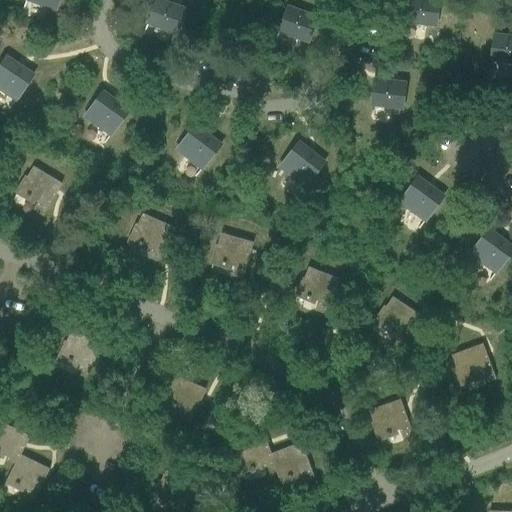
[(26,0),(23,9),(24,10),(28,0),(56,10),(59,0),(26,0)]
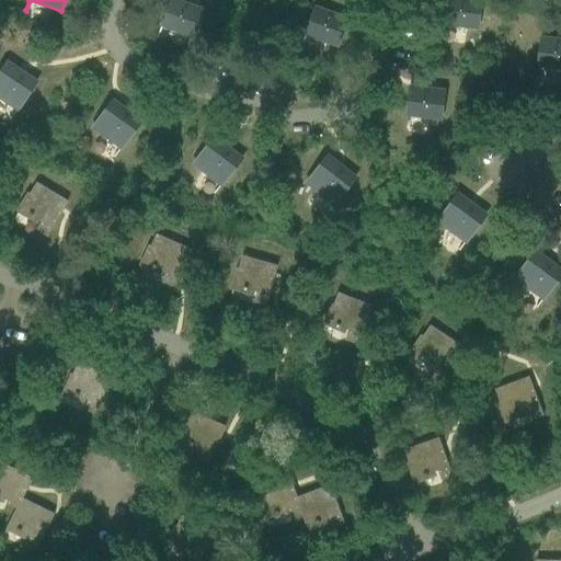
[(176,0),(171,0),(158,36),(159,36),(163,26),(194,37),(204,10),(176,0)]
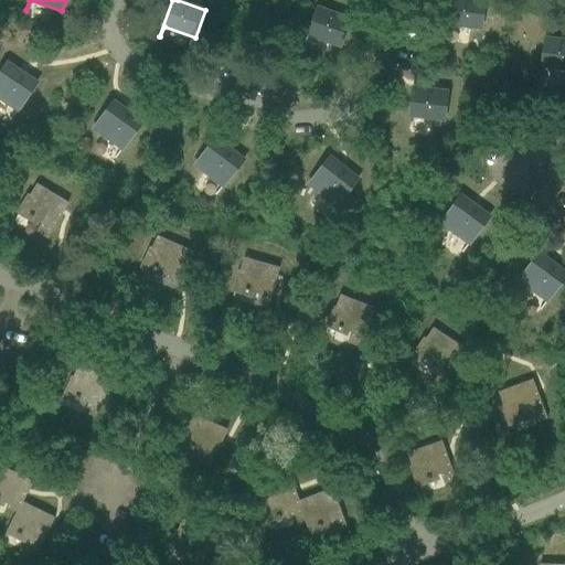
[(449,0),(446,35),(447,35),(448,24),(481,29),(484,0),(449,0)]
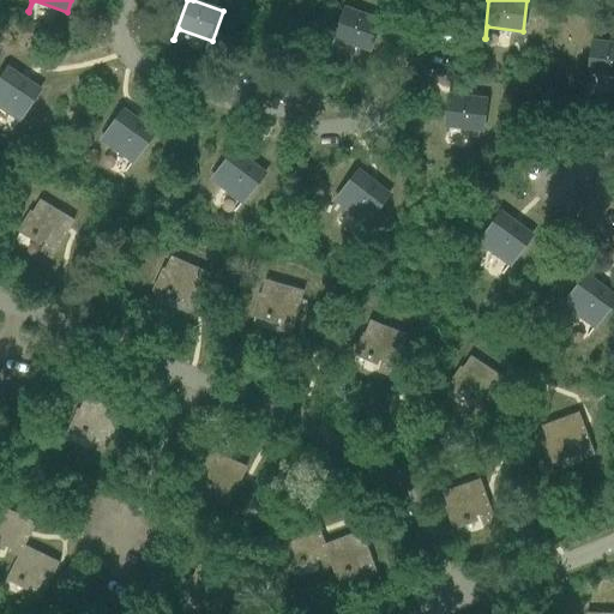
[(345,8),(331,49),(336,38),(371,50),(381,20),(345,8)]
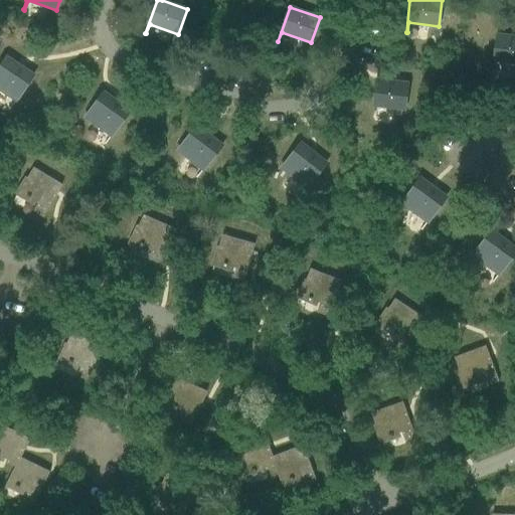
[(514,36),(497,34),(493,71),(494,71),(495,61),(514,62),(514,36)]
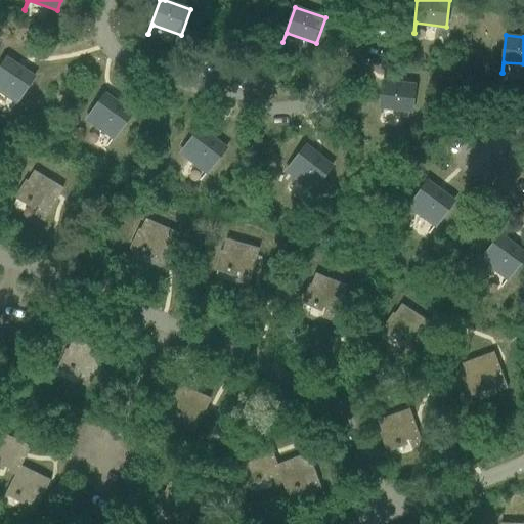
[(35,76),(7,58),(0,69),(0,91),(16,102),(11,111),(35,76)]
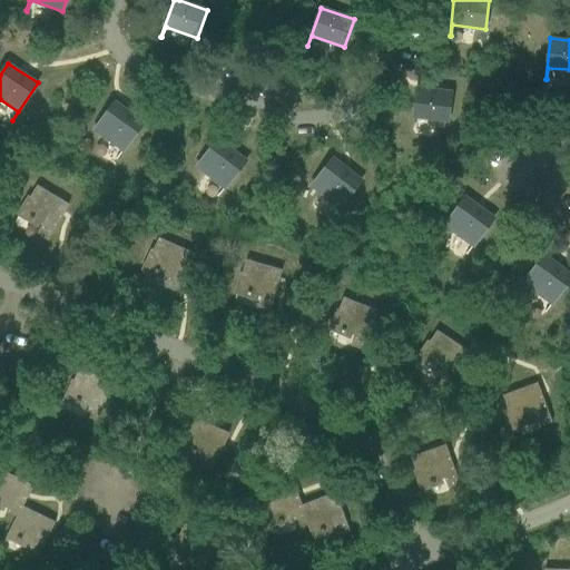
[(418,88),(412,128),(413,128),(414,117),(449,121),(452,92),(418,88)]
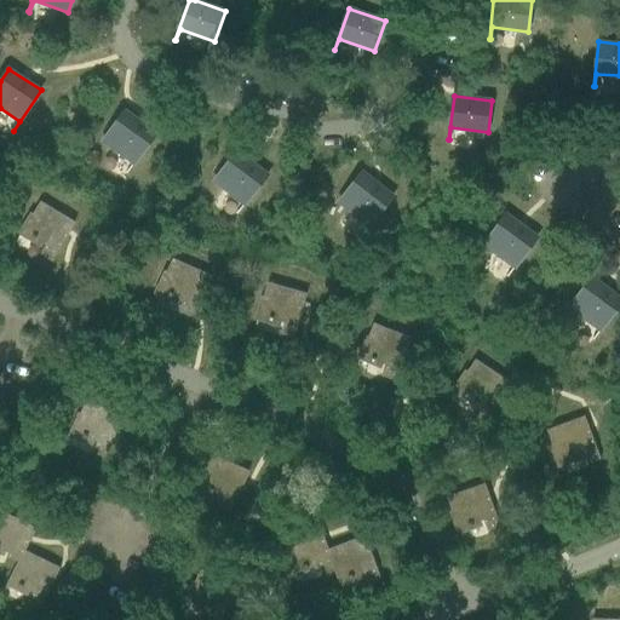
[(125,110),(103,142),(133,164),(127,173),(158,133),(125,110)]
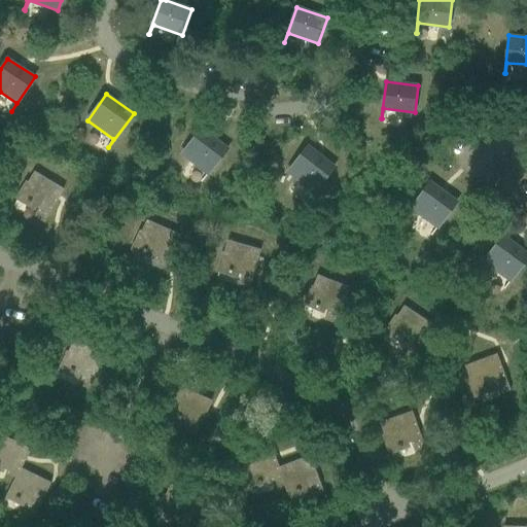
[(227,149),(202,129),(182,154),(207,174),(202,181),(202,182),(227,149)]
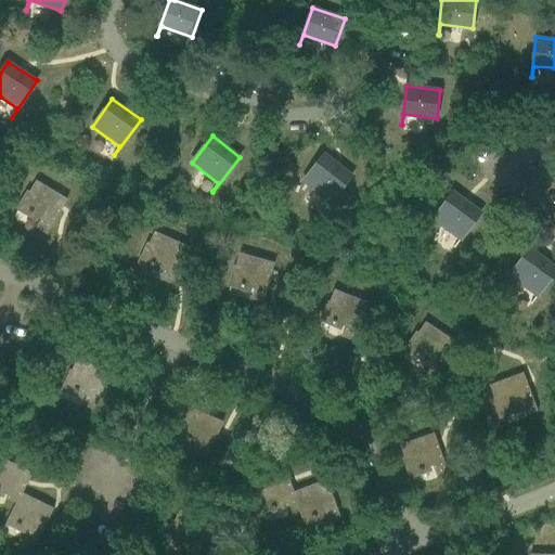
[(324,154),(304,181),(331,202),(324,210),(352,176),(324,154)]
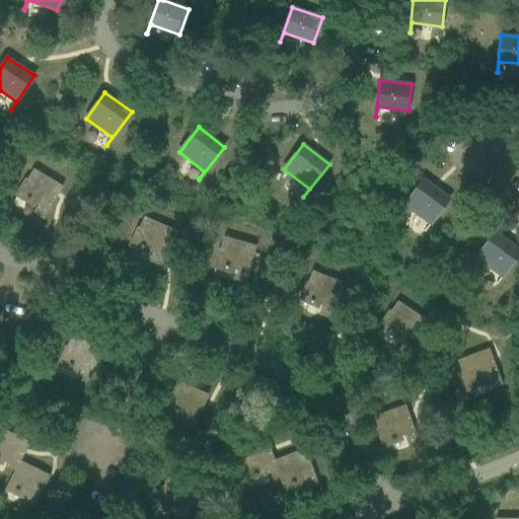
[(34,213),(44,219),(58,195),(63,187),(34,169),(15,201),(16,201),(20,194),(27,198),(26,199),(29,201),(30,200),(39,205),(34,213)]
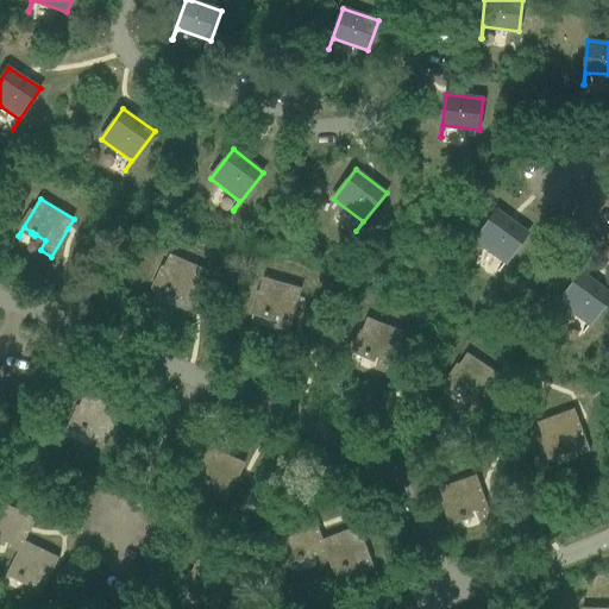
[(528,233),(497,211),(475,240),(506,263),(498,271),(500,272),(528,233)]
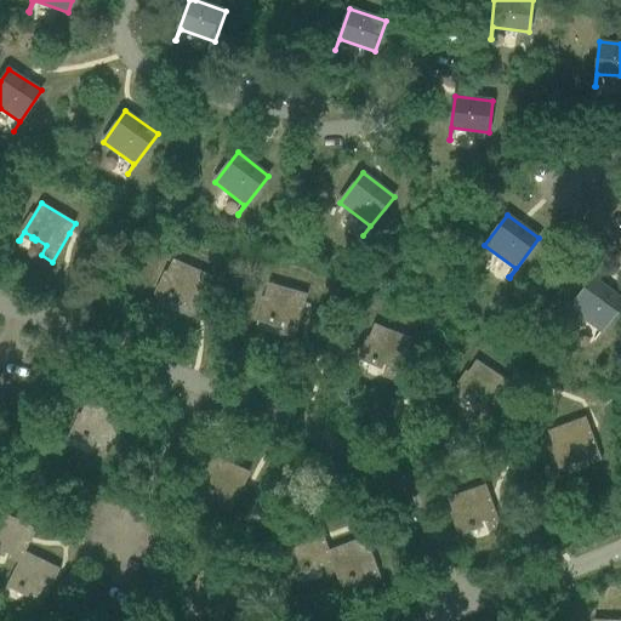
[(174,260),(155,300),(157,300),(160,291),(170,295),(169,296),(172,298),(174,297),(184,302),(180,312),(192,318),(205,286),(210,277),(174,260)]
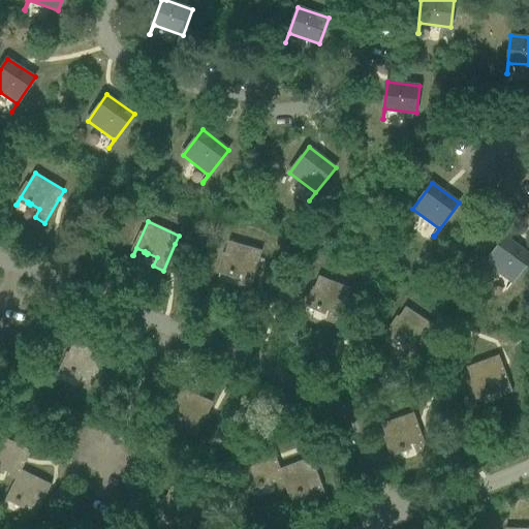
[(506,290),(512,282),(528,259),(528,254),(505,237),(486,262),(511,282),(506,289),(506,290)]
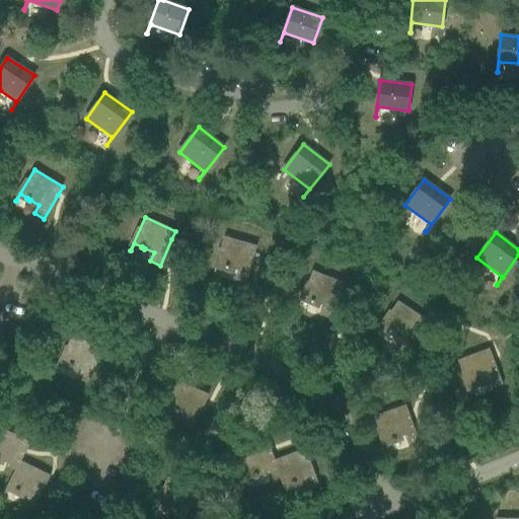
[(224,237),(214,272),(215,273),(217,265),(225,267),(225,268),(228,269),(229,268),(238,271),(236,280),(246,283),(254,255),(256,246),(224,237)]
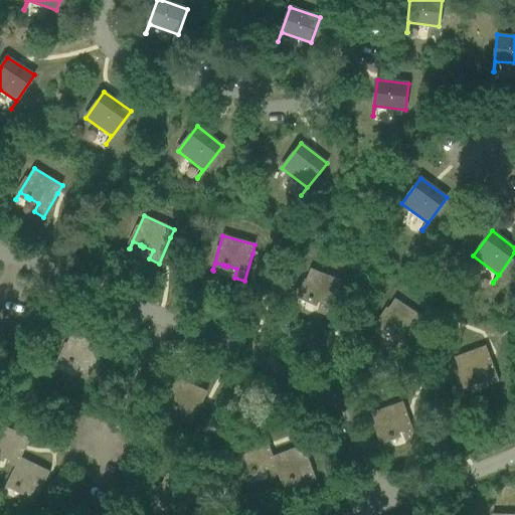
[(311,269),(297,303),(298,303),(301,296),(309,299),(308,300),(311,301),(312,300),(321,304),(318,312),(328,316),(338,291),(342,282),(311,269)]
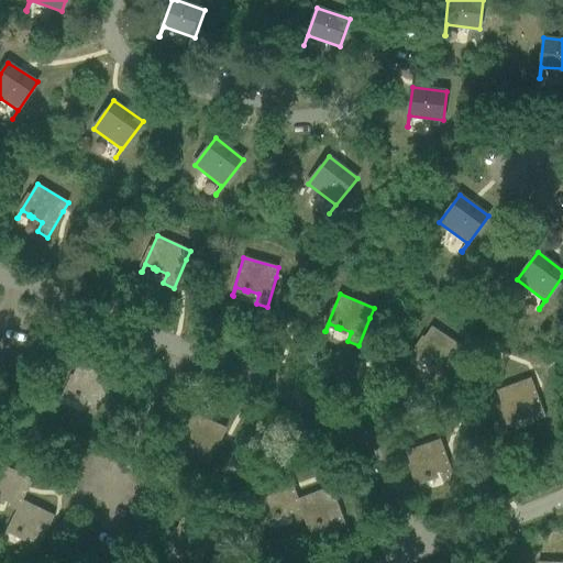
[(432,327),(410,360),(416,353),(422,357),(422,360),(426,361),(426,360),(435,366),(429,375),(439,382),(455,356),(462,348),(432,327)]
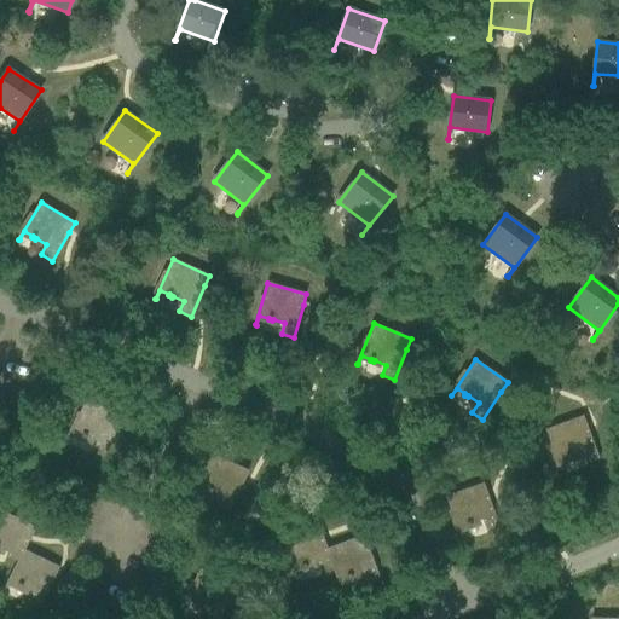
[(86,400),(69,440),(70,440),(74,432),(84,435),(82,437),(86,439),(87,437),(98,441),(93,452),(105,457),(119,427),(123,416),(86,400)]
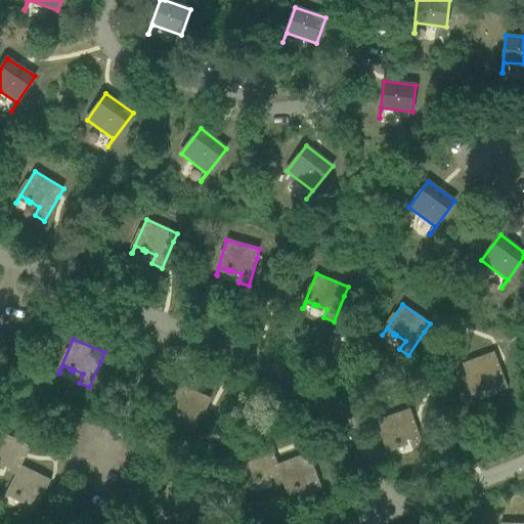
[(497,392),(508,388),(497,361),(494,352),(463,363),(475,398),(476,398),(473,390),(481,388),(481,389),(485,388),(484,386),(493,383),(497,392)]
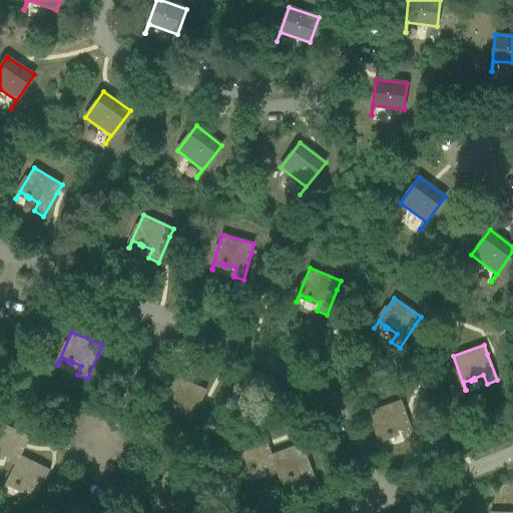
[(206,390),(176,377),(161,410),(162,410),(165,403),(172,406),(172,407),(175,409),(176,408),(185,412),(181,420),(191,425),(202,400),(206,390)]
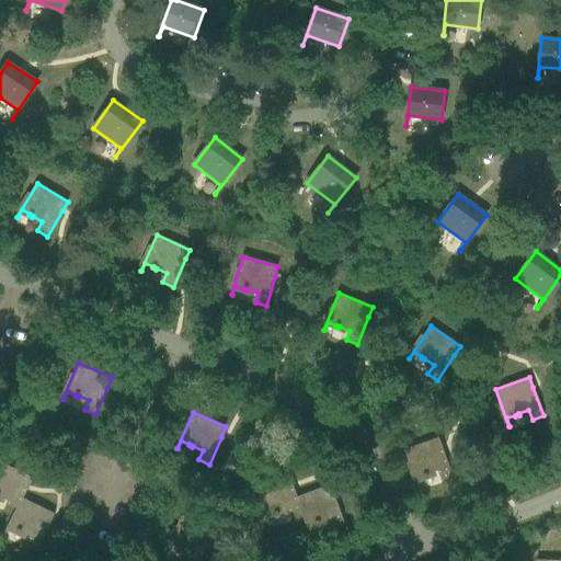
[(438,438),(404,450),(418,488),(419,488),(416,479),(424,476),(425,478),(428,476),(427,474),(438,471),(442,480),(453,477),(443,448),(438,438)]
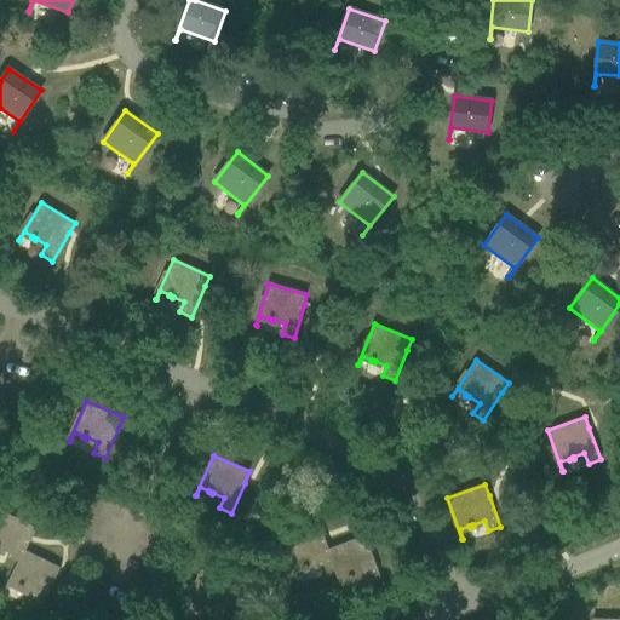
[(26,551),(32,539),(40,522),(28,516),(24,523),(0,511),(0,547),(10,554),(9,556),(19,562),(26,551)]
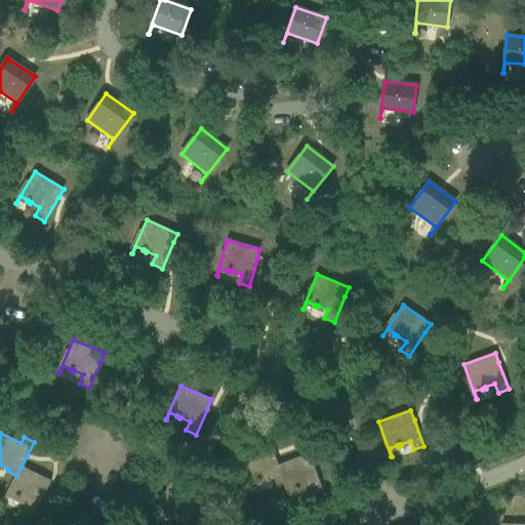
[(271,479),(281,476),(278,466),(274,455),(269,440),(257,443),(260,449),(239,457),(251,492),(252,491),(249,484),(257,481),(257,482),(261,481),(260,480),(270,477),(271,479)]
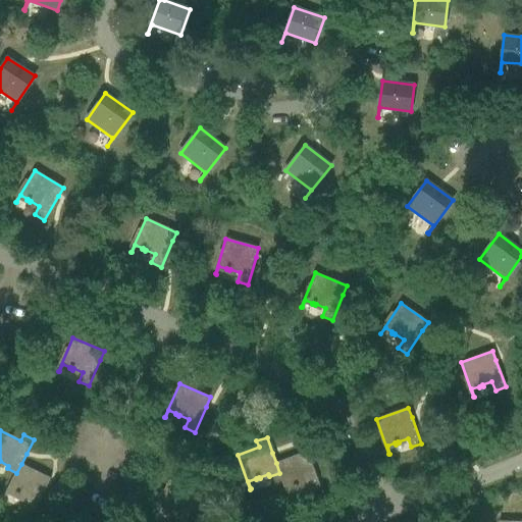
[(307,452),(276,463),(279,473),(289,498),(290,498),(286,489),(294,486),(295,488),(298,486),(298,485),(307,482),(310,491),(320,487),(311,461),(307,452)]
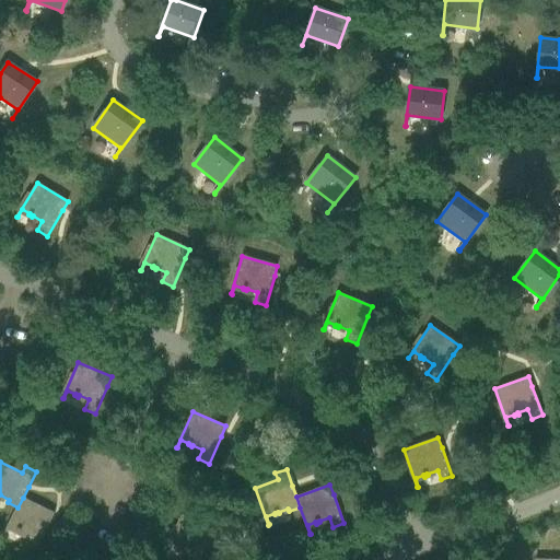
[(18,508),(4,533),(6,533),(10,525),(18,529),(16,531),(20,532),(21,531),(31,535),(26,545),(37,550),(49,523),(55,513),(23,498),(18,508)]
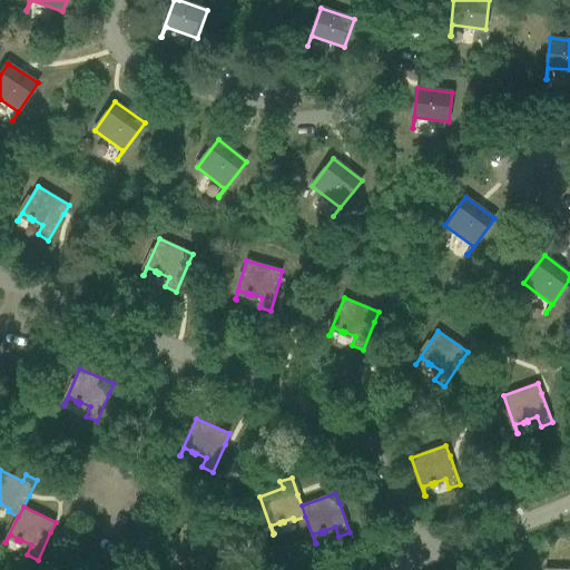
[(185,524),(167,560),(168,560),(172,552),(179,557),(179,558),(183,559),(183,558),(193,563),(189,569),(203,569),(213,550),(218,541),(185,524)]
